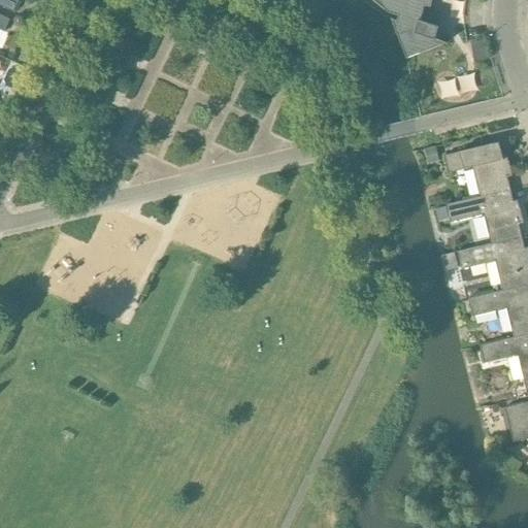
[(0,0),(0,5),(13,12),(20,0),(19,0),(0,0)]
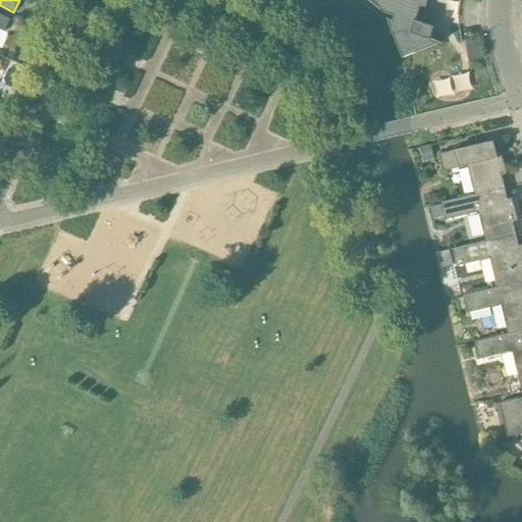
[(368,0),(384,13),(394,16),(393,21),(386,18),(386,19),(402,58),(441,44),(441,43),(430,38),(434,28),(415,21),(420,6),(426,8),(427,0),(368,0)]
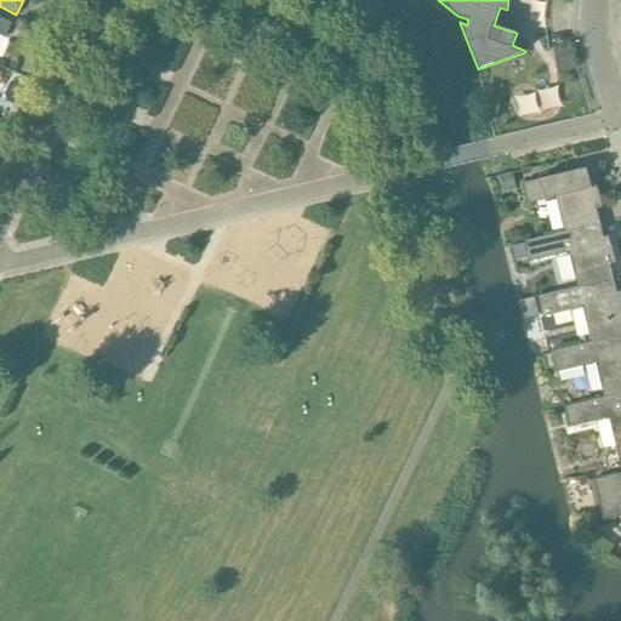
[(0,35),(5,38),(12,23),(0,17),(0,35)]
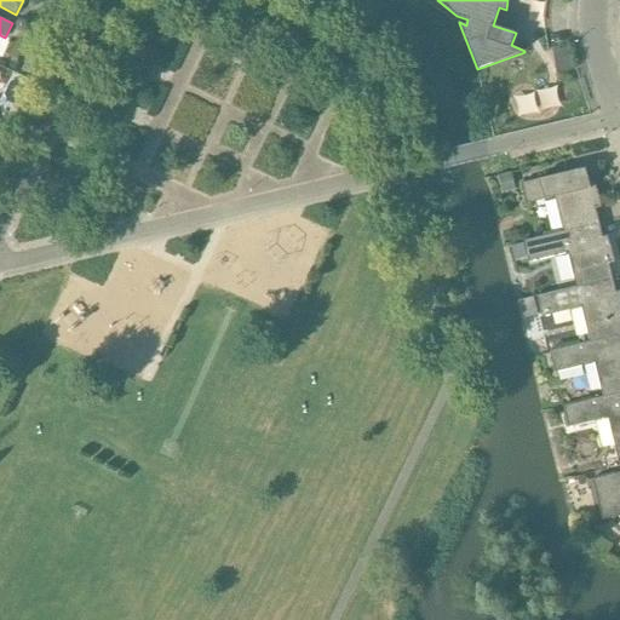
[(569,47),(552,51),(557,76),(573,73),(569,47)]
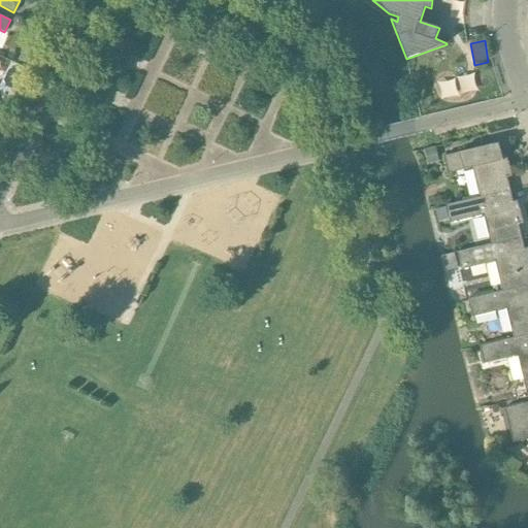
[(472,168),(480,197),(510,190),(507,177),(513,176),(508,159),(503,160),(499,142),(444,156),(449,174),(472,168)]
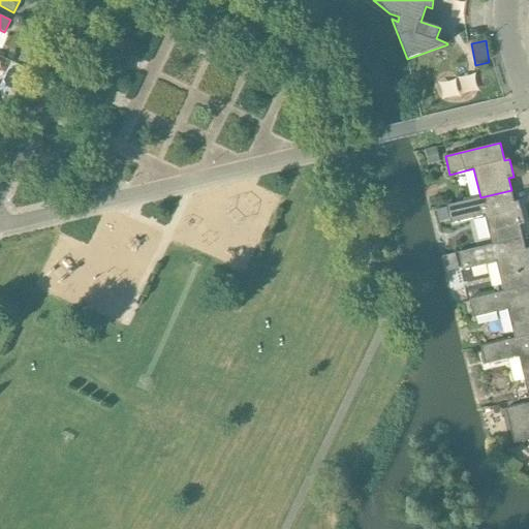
[(516,207),(511,190),(480,197),(447,206),(452,223),(485,215),(492,245),(523,238),(520,224),(525,223),(520,206),(516,207)]
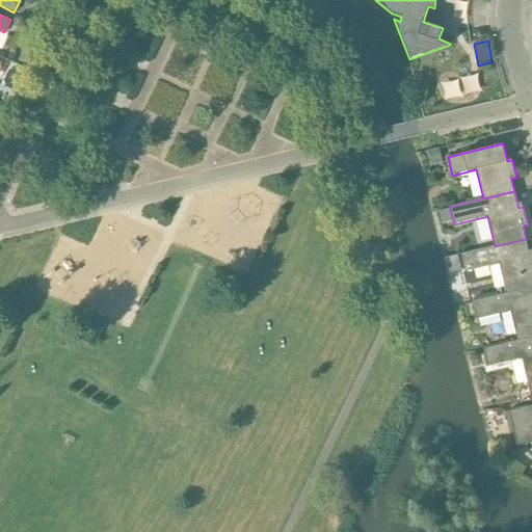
[(531,254),(530,255),(526,239),(495,246),(460,254),(466,272),(499,264),(506,293),(506,294),(531,287),(531,254)]
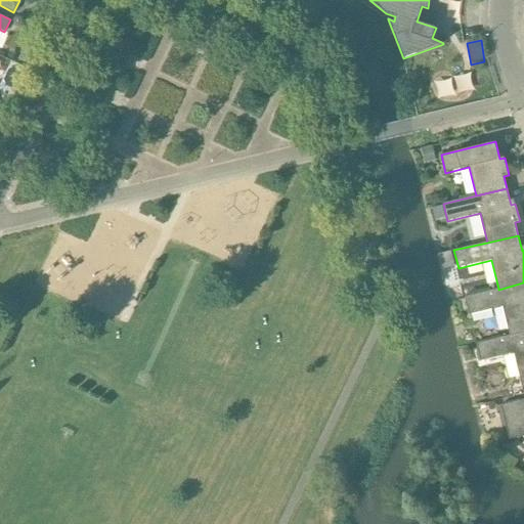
[(523,282),(498,290),(498,289),(465,297),(470,314),(503,307),(510,335),(510,336),(523,332),(523,282)]
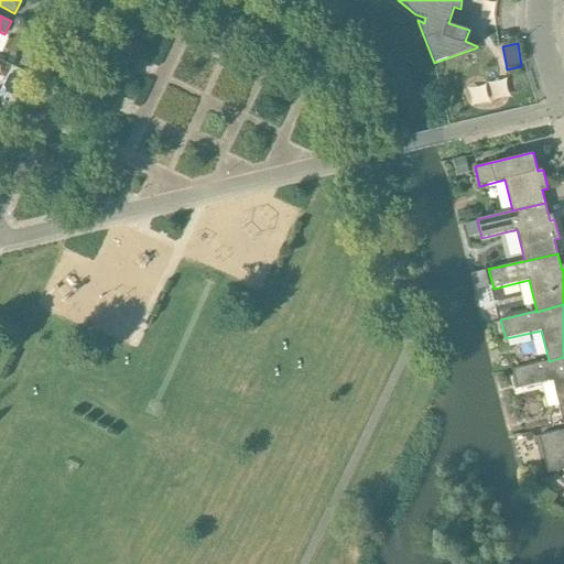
[(561,412),(563,410),(563,357),(549,361),(549,360),(512,369),(517,389),(553,380),(561,412)]
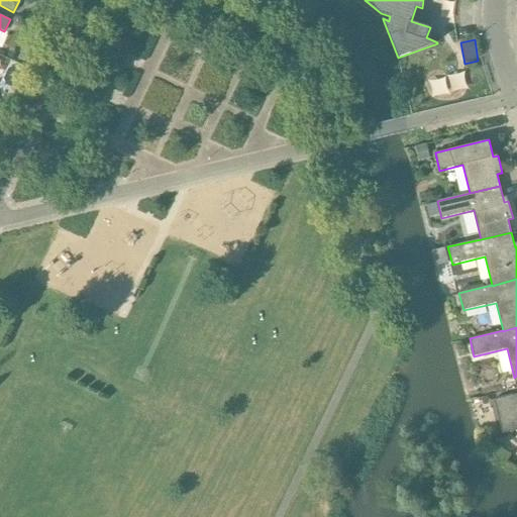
[(516,376),(514,378),(516,390),(516,393),(494,399),(503,433),(516,429),(516,376)]
